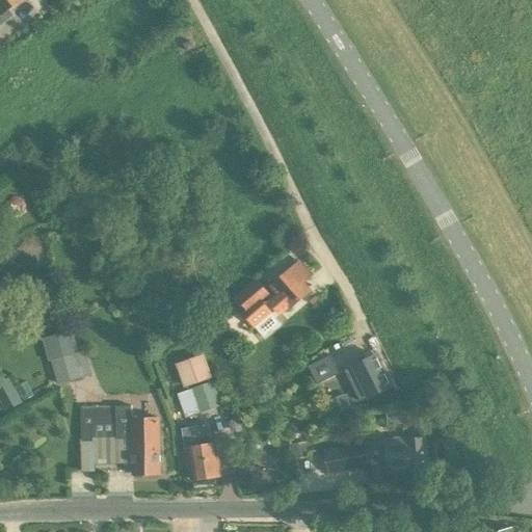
[(23,0),(0,0),(0,24),(12,16),(9,11),(23,0)]
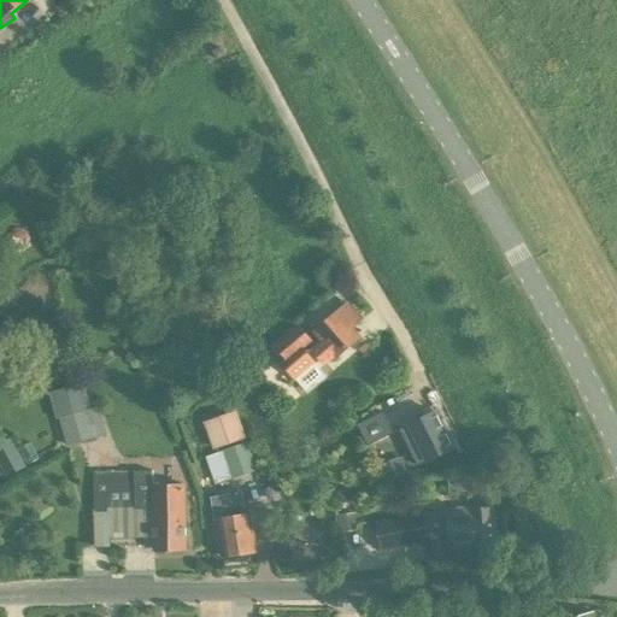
[(217,60),(224,56),(221,47),(212,52),(217,60)]
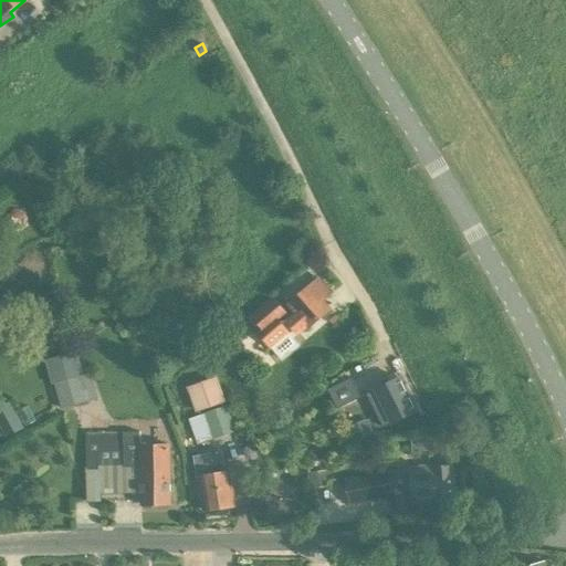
[(296,327),(292,331),(299,337),(332,308),(324,300),(332,293),(320,278),(289,304),(299,315),(291,322),(296,327)]
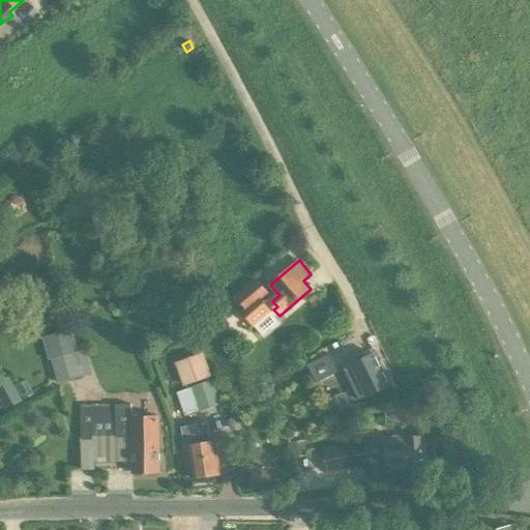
[(273,310),(277,306),(272,301),(256,281),(238,295),(246,305),(241,310),(255,325),(273,310)]
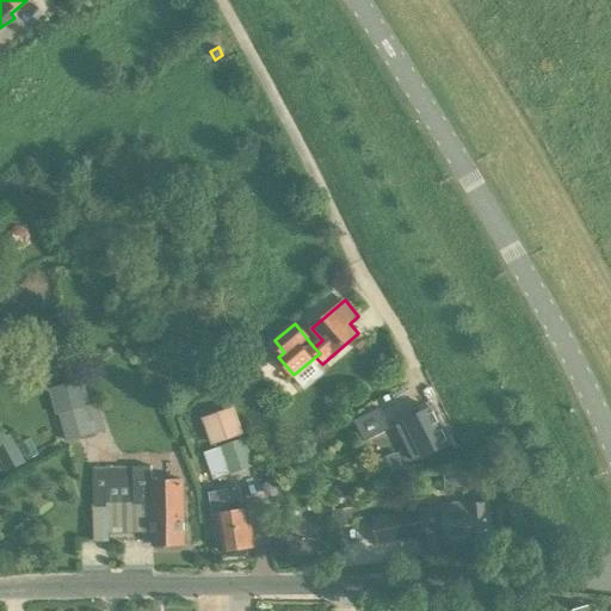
[(84,381),(51,390),(59,415),(66,440),(93,433),(105,430),(98,403),(91,406),(84,381)]
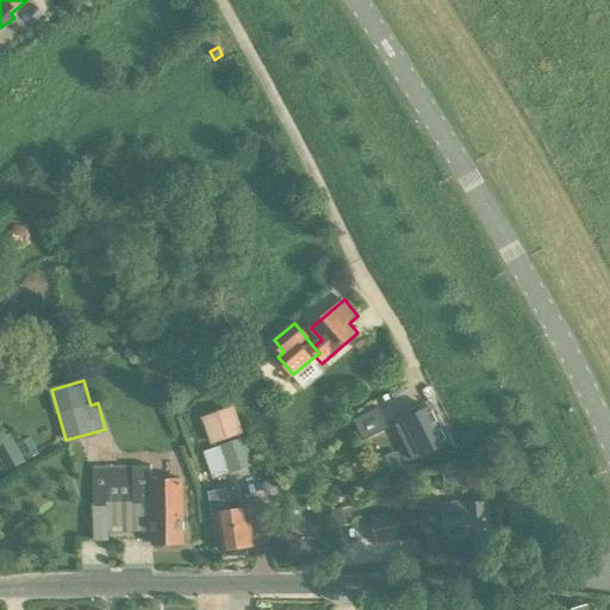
[(234,408),(203,418),(212,444),(243,434),(234,408)]
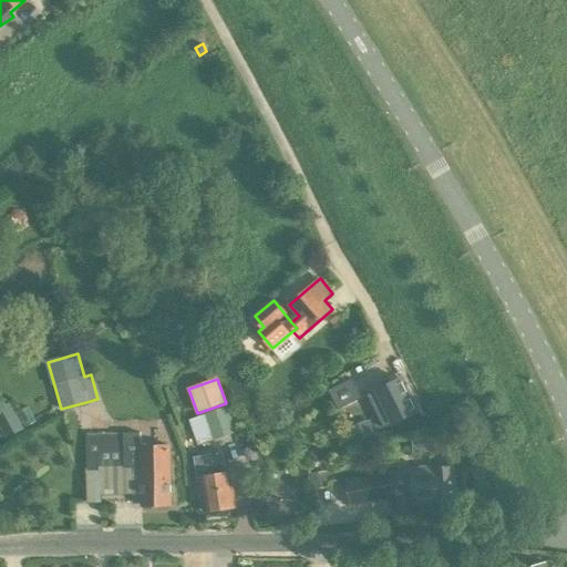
[(401,379),(368,395),(384,428),(418,412),(401,379)]
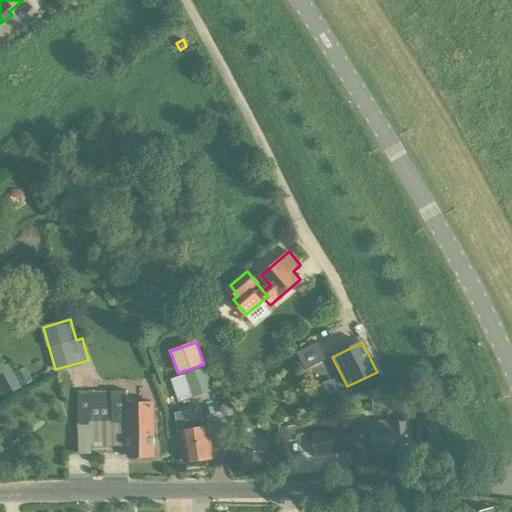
[(319,343),(297,354),(305,370),(327,360),(319,343)]
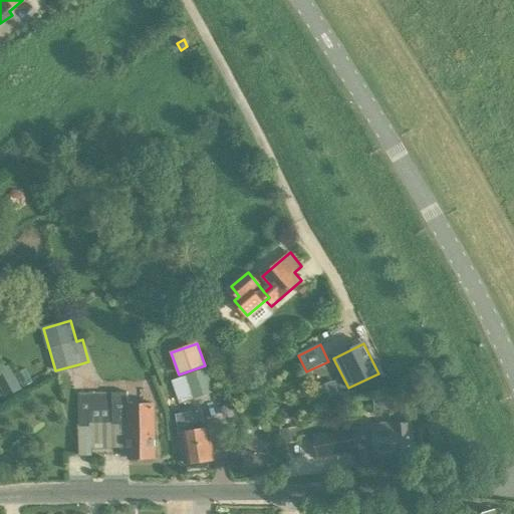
[(0,369),(0,387),(5,398),(21,390),(8,365),(0,369)]
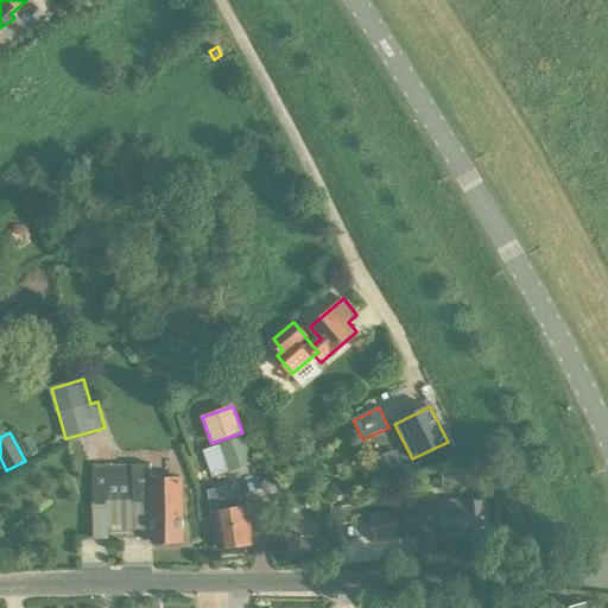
[(229,472),(252,463),(242,436),(221,444),(229,472)]
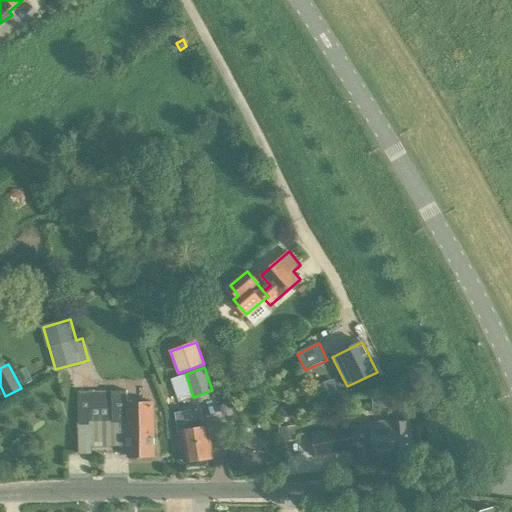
[(126,403),(126,390),(78,391),(79,434),(91,433),(91,423),(127,422),(128,457),(154,456),(153,403),(126,403)]
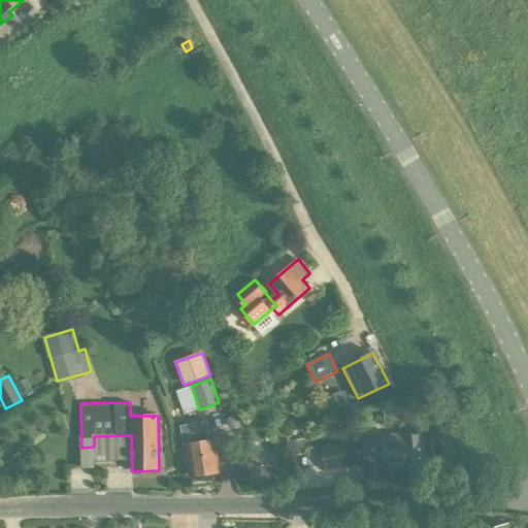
[(220,472),(213,439),(209,439),(206,421),(179,426),(183,446),(187,444),(193,476),(220,472)]
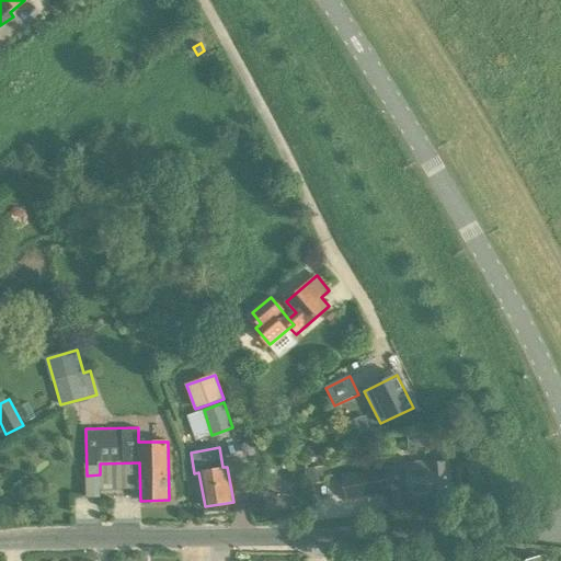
[(389,489),(408,487),(409,500),(431,497),(431,501),(451,499),(449,460),(405,465),(386,468),(385,464),(379,465),(380,469),(342,474),(346,500),(389,492),(389,489)]
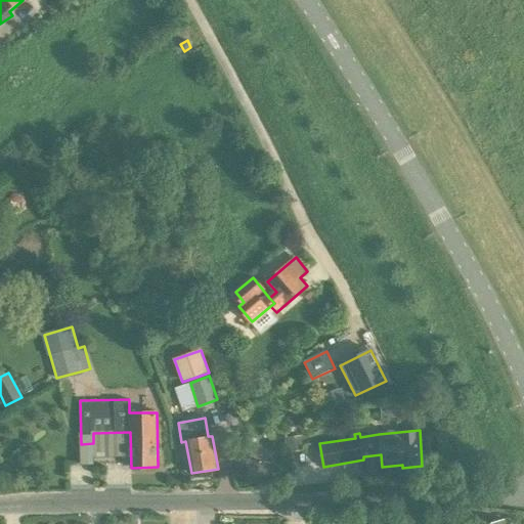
[(288,438),(290,451),(302,449),(300,436),(288,438)]
